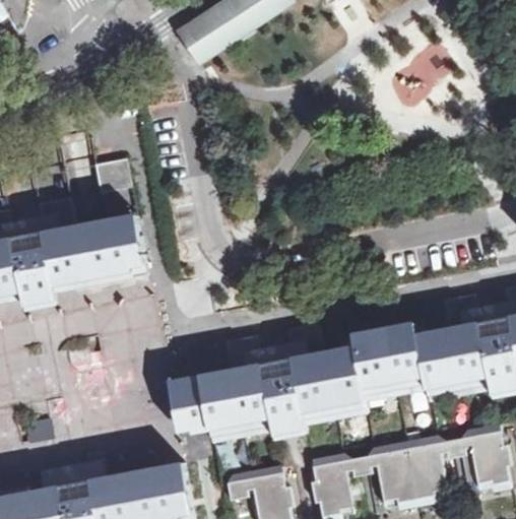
[(0,139),(8,134),(4,127),(0,129),(0,139)]
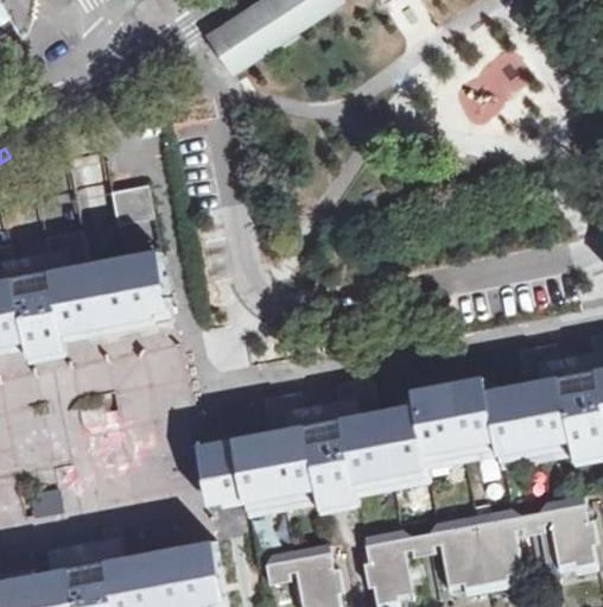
[(147,184),(109,191),(116,225),(153,217),(147,184)]
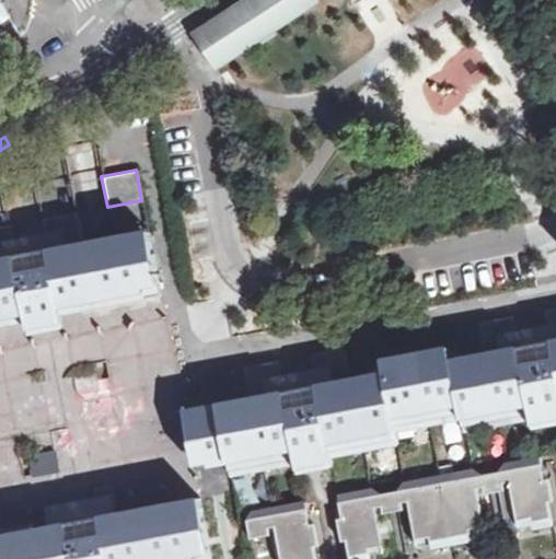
[(80,243),(74,211),(39,218),(43,233),(11,240),(8,223),(0,224),(0,324),(159,295),(149,240),(81,252),(66,255),(64,245),(80,243)]
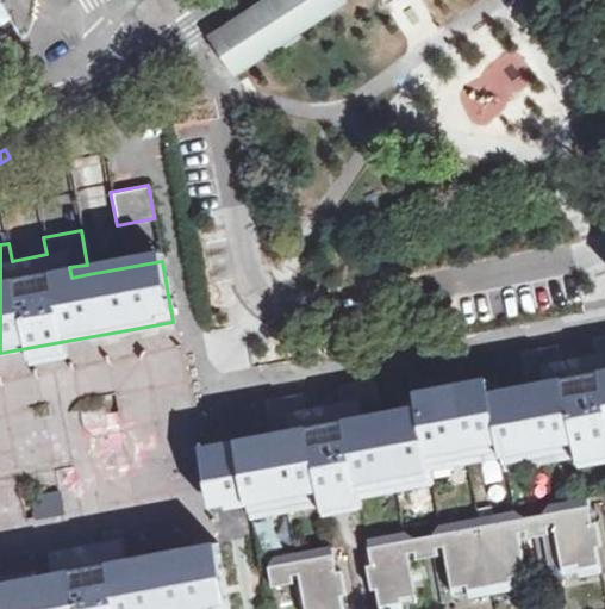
[(160,250),(87,265),(69,267),(72,278),(88,274),(162,261),(160,250)]
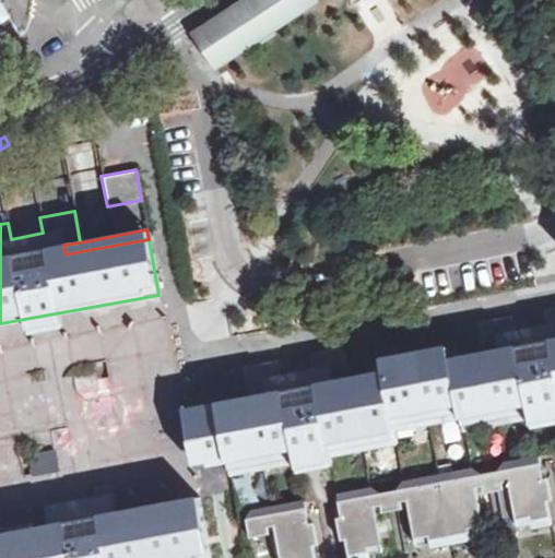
[(180,408),(190,460),(191,463),(205,460),(224,456),(225,461),(227,474),(248,470),(247,465),(273,461),(274,465),(293,461),(295,461),(297,472),(328,465),(327,454),(346,451),(346,449),(375,443),(376,447),(397,443),(393,429),(412,426),(412,422),(438,416),(439,420),(459,416),(461,431),(481,427),(480,423),(508,416),(509,420),(529,417),(530,427),(554,422),(554,306),(542,308),(544,322),(512,329),(509,315),(476,321),(483,363),(449,368),(447,357),(381,369),(382,381),(350,388),(342,348),(341,348),(341,346),(308,353),(308,354),(307,354),(308,367),(278,372),(274,359),(243,366),(241,366),(247,396),(260,394),(262,404),(217,413),(216,412),(215,412),(214,403),(195,406),(180,408)]
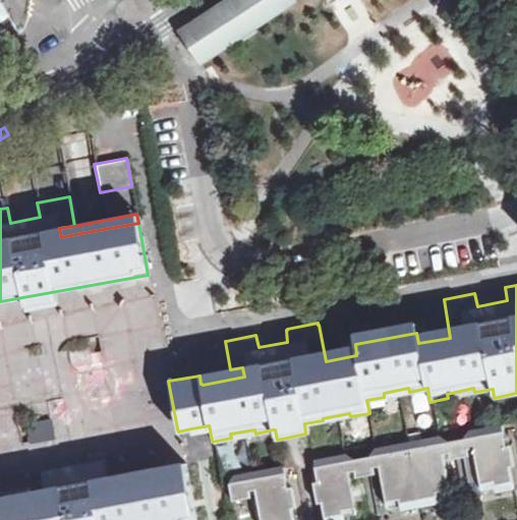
[(23,422),(26,442),(50,439),(47,419),(23,422)]
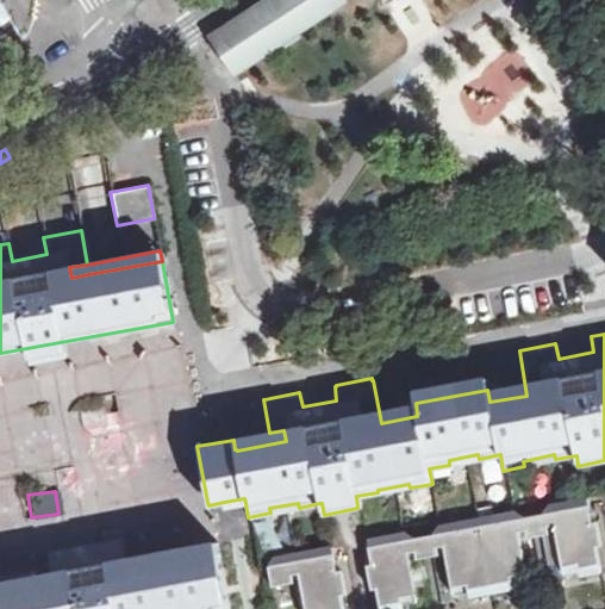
[(450,595),(465,591),(466,596),(510,588),(510,583),(525,580),(516,532),(522,530),(524,539),(546,534),(544,526),(550,524),(561,573),(575,571),(577,575),(598,570),(593,546),(599,545),(593,520),(590,520),(585,498),(365,539),(369,563),(363,565),(368,589),(373,588),(376,608),(395,608),(400,608),(399,604),(415,601),(405,552),(412,551),(413,559),(415,559),(434,555),(435,554),(434,547),(441,546),(450,595)]
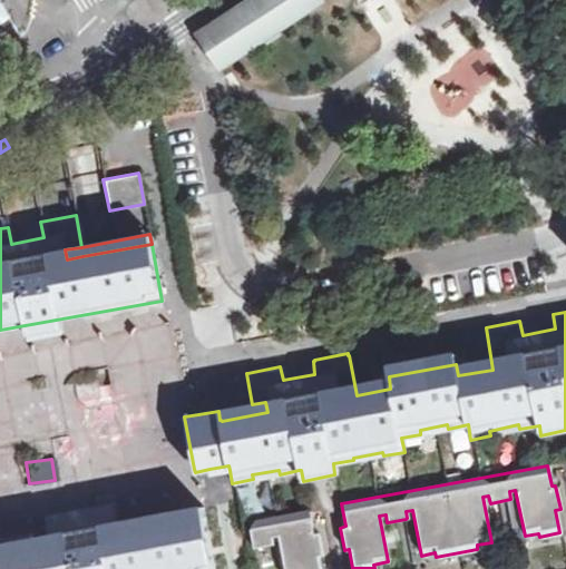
[(212,568),(201,506),(117,521),(113,500),(111,492),(94,496),(95,506),(45,516),(48,535),(31,538),(30,532),(0,536),(0,568),(212,568)]
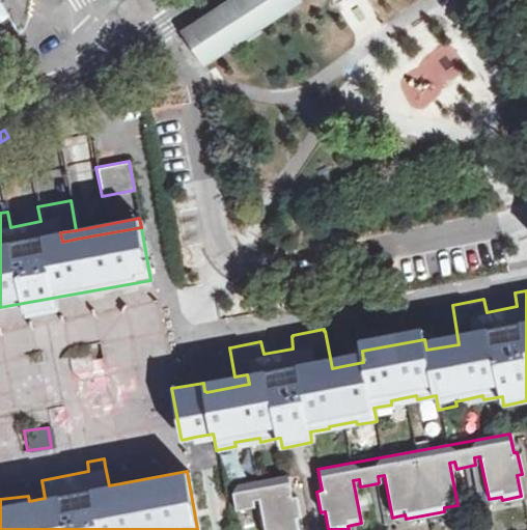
[(297,529),(295,518),(299,518),(296,495),(290,496),(286,475),(229,485),(234,510),(236,510),(252,506),(253,506),(251,499),(257,498),(259,507),(260,512),(264,529),(297,529)]
